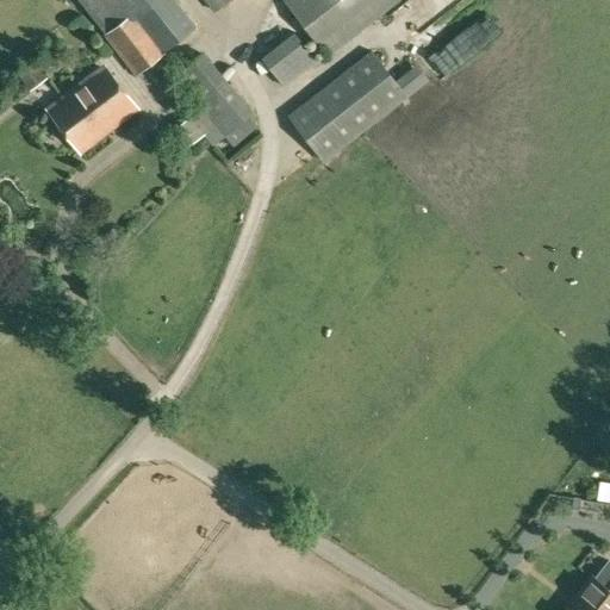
[(162,55),(162,54),(197,27),(175,0),(78,0),(104,33),(104,35),(135,75),(162,55)]
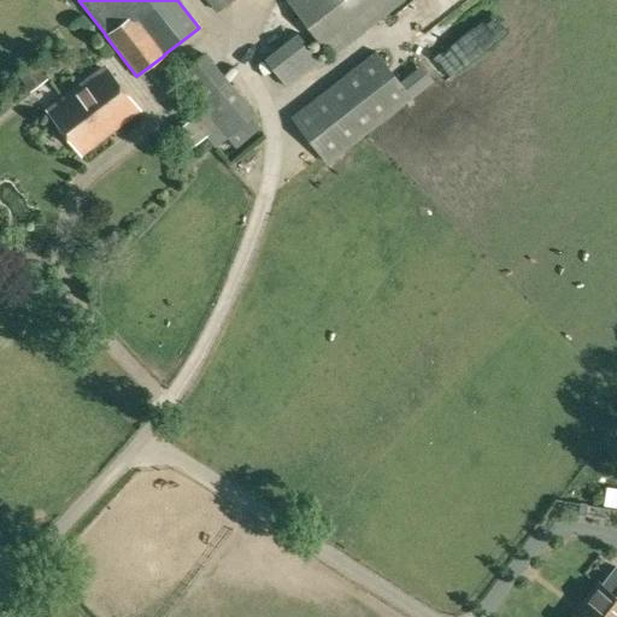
[(206,0),(217,12),(231,0),(206,0)]
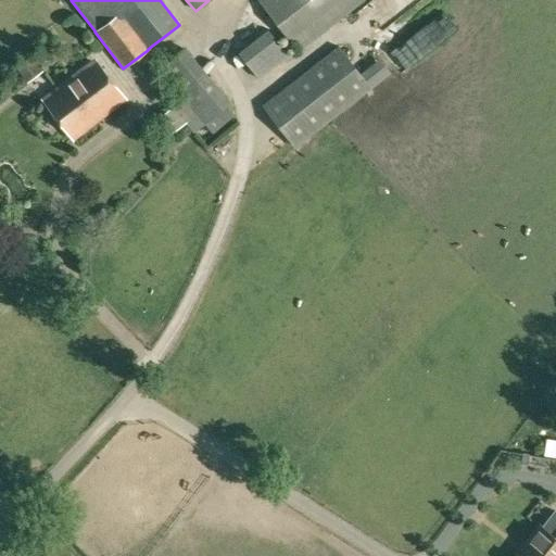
[(257,0),(298,52),(364,0),(257,0)]
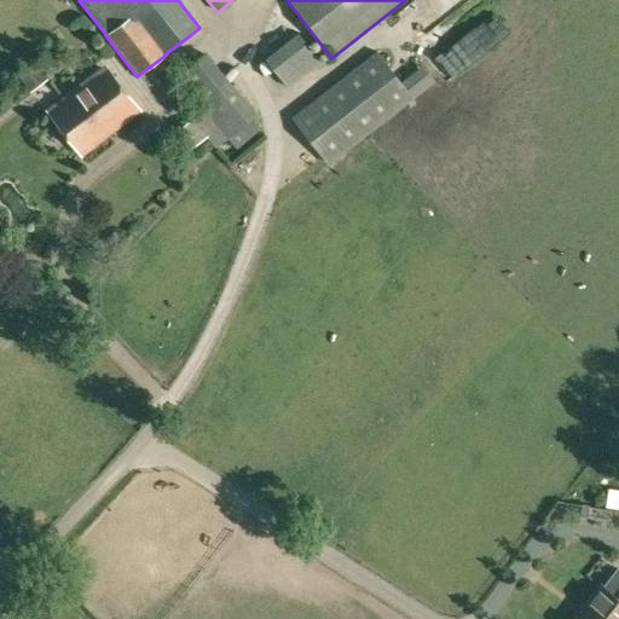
[(429,0),(427,4),(445,19),(462,0),(429,0)]
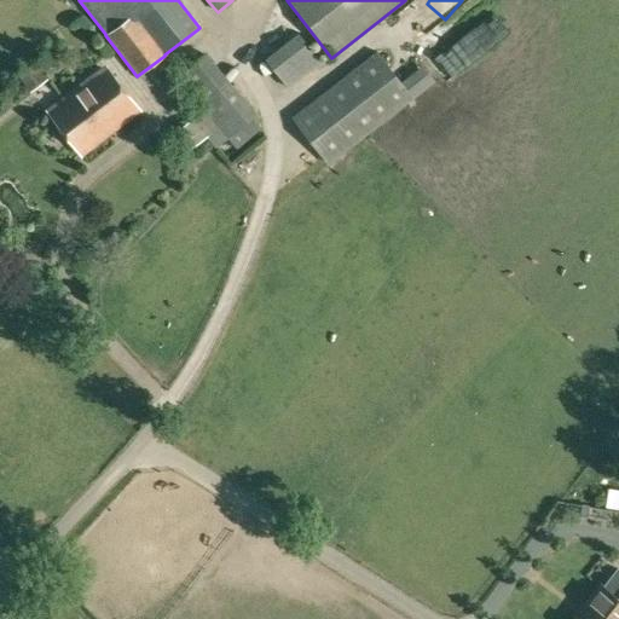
[(328,165),(414,98),(377,51),(290,117),(328,165)]
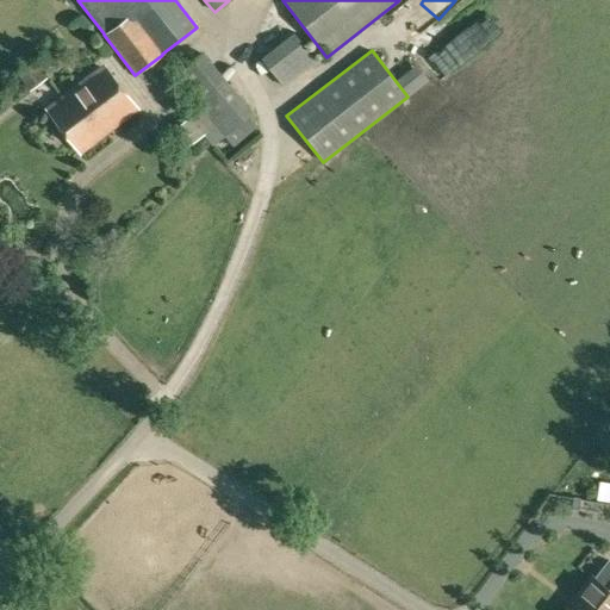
[(234,147),(257,126),(248,114),(253,111),(204,51),(173,76),(200,110),(191,118),(213,145),(224,136),(234,147)]
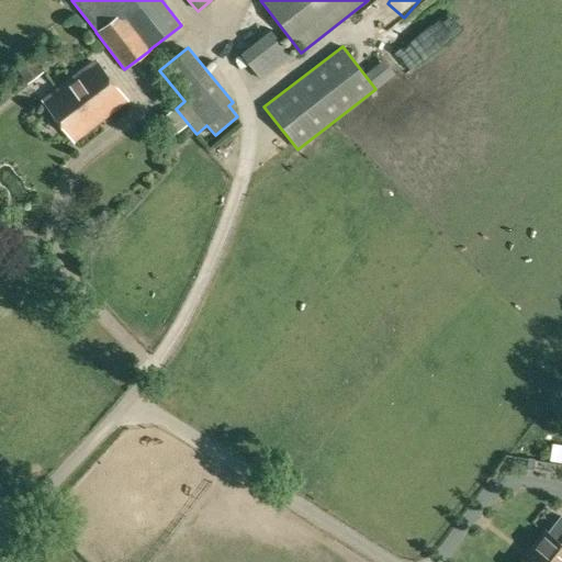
[(26,82),(43,69),(33,56),(15,68),(26,82)]
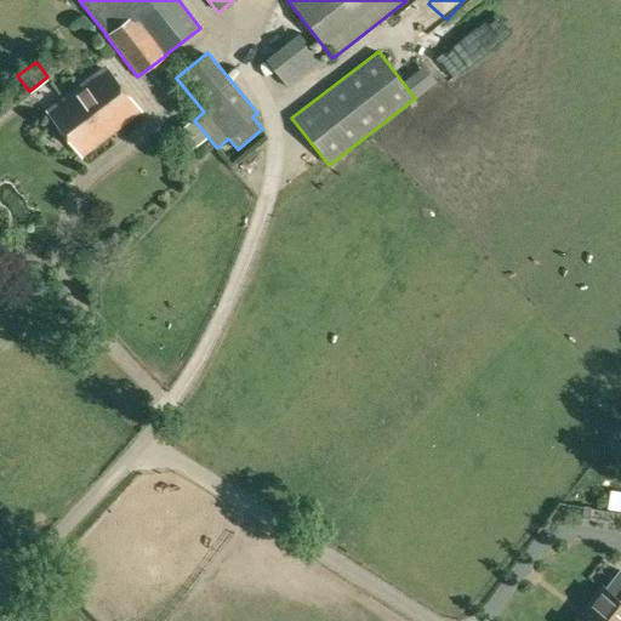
[(81,154),(140,110),(104,66),(47,110),(81,154)]
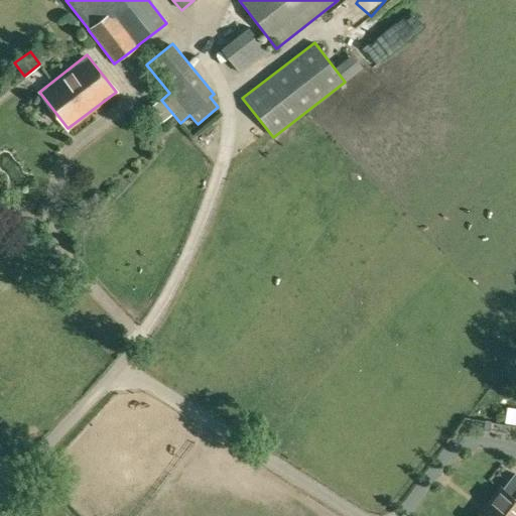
[(354,82),(371,70),(365,61),(349,73),(354,82)]
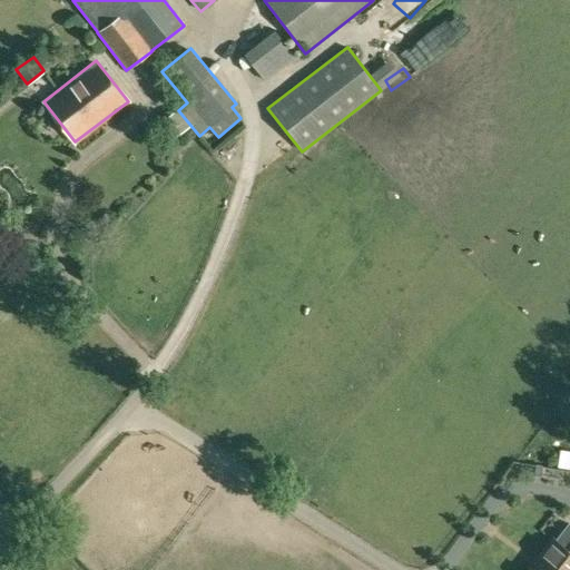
[(192,126),(178,110),(156,126),(168,141),(192,126)]
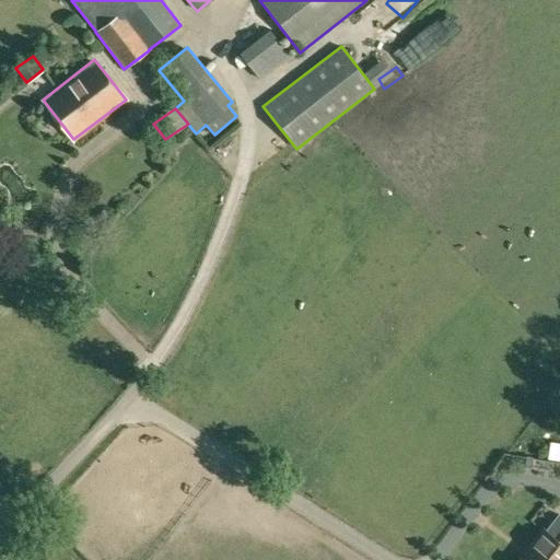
[(559,559),(559,534),(553,541),(543,533),(521,559),(559,559)]
